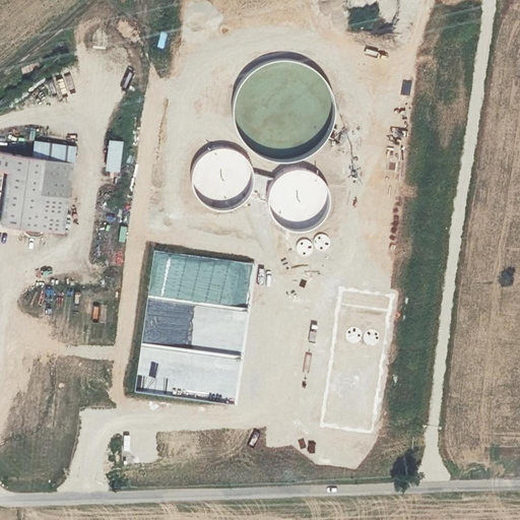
[(73,36),(61,43),(68,56),(80,49),(73,36)]
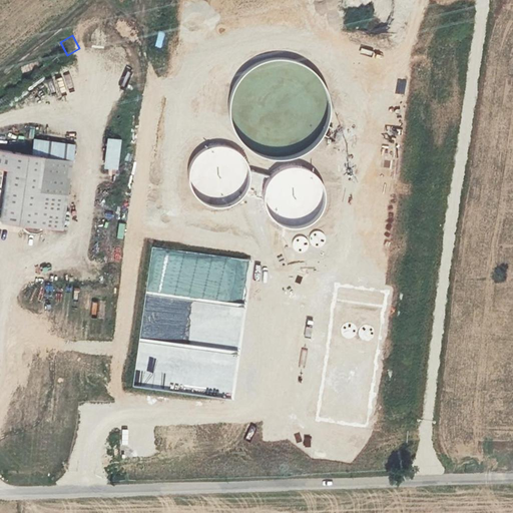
[(58,44),(42,48),(43,55),(60,51),(58,44)]
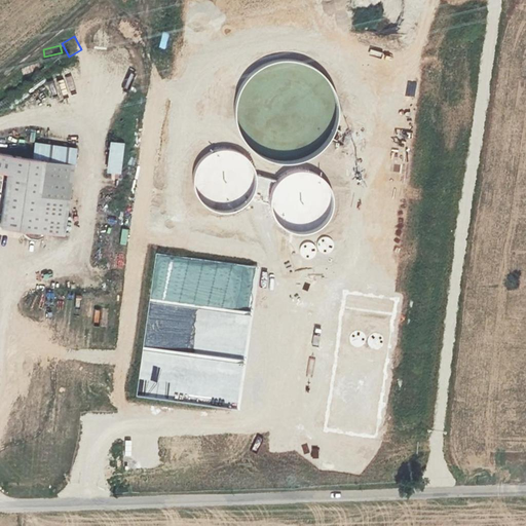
[(36,65),(16,71),(19,78),(38,72),(36,65)]
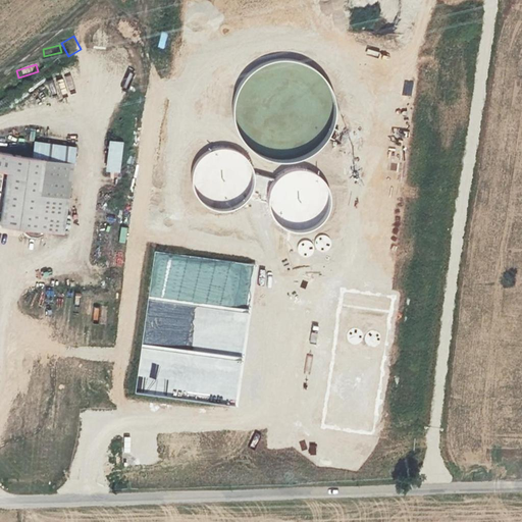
[(97,87),(96,73),(82,73),(83,87),(97,87)]
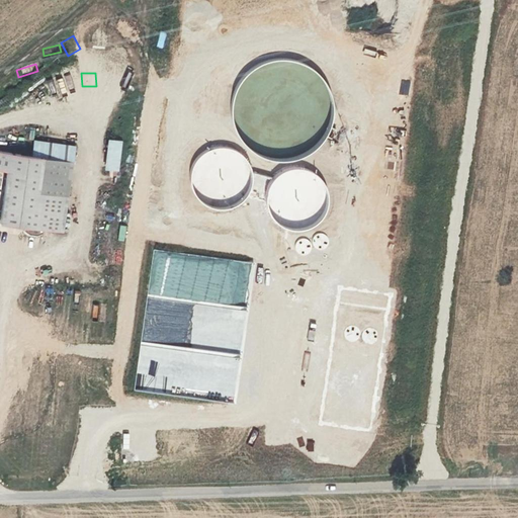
[(81,98),(84,109),(90,107),(87,96),(81,98)]
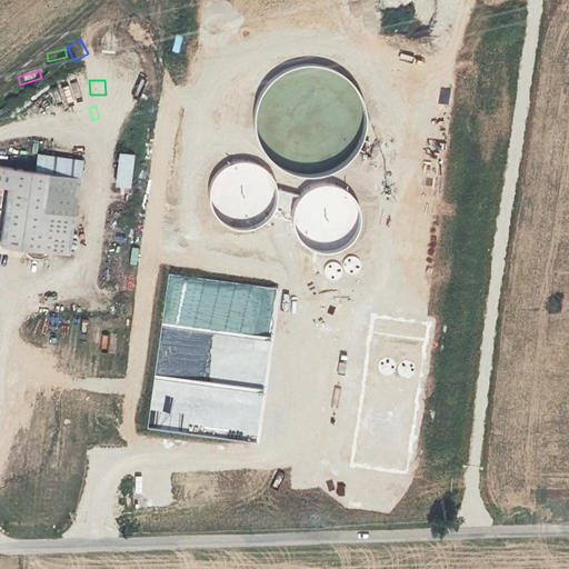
[(120,152),(118,187),(133,188),(136,153),(120,152)]
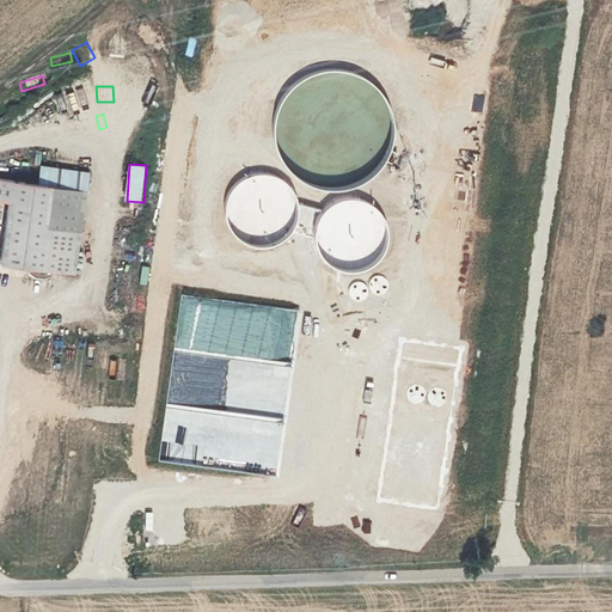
[(38,185),(85,191),(87,173),(42,166),(38,185)]
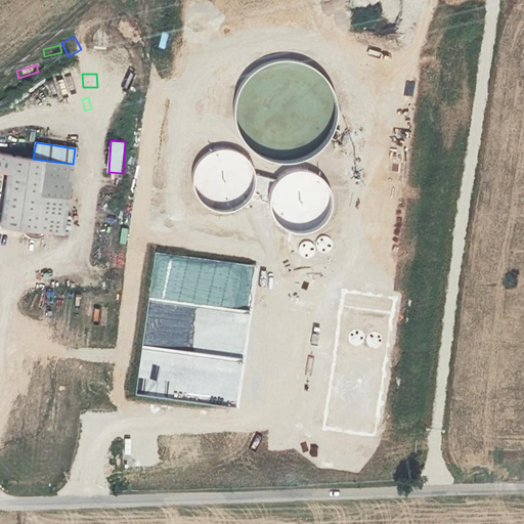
[(33,159),(0,154),(0,171),(8,172),(1,224),(62,233),(73,164),(33,159)]
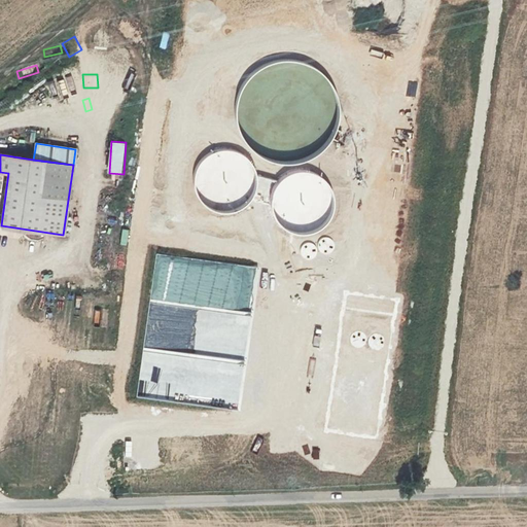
[(70,402),(72,385),(64,384),(61,400),(70,402)]
